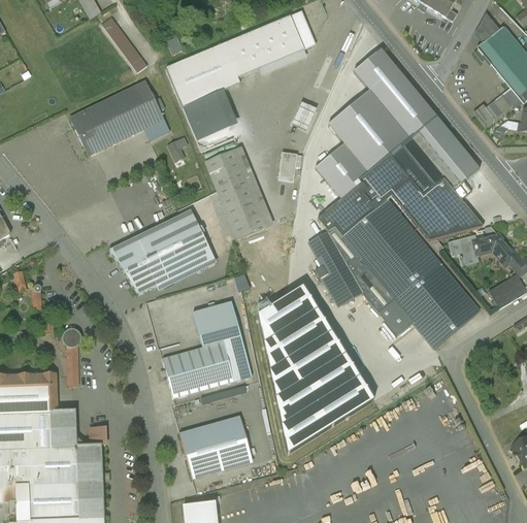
[(101,10),(95,0),(81,0),(90,17),(101,10)]
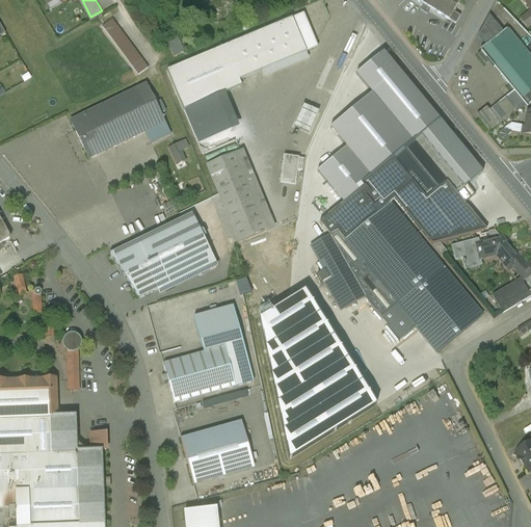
[(423,0),(431,5),(449,16),(454,8),(458,0),(423,0)]
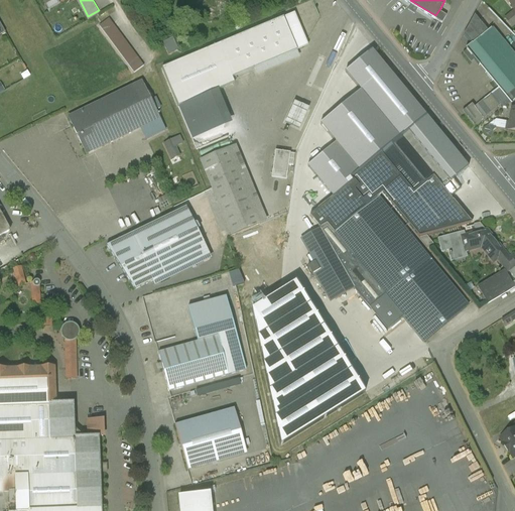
[(512,22),(514,20),(514,7),(506,14),(512,22)]
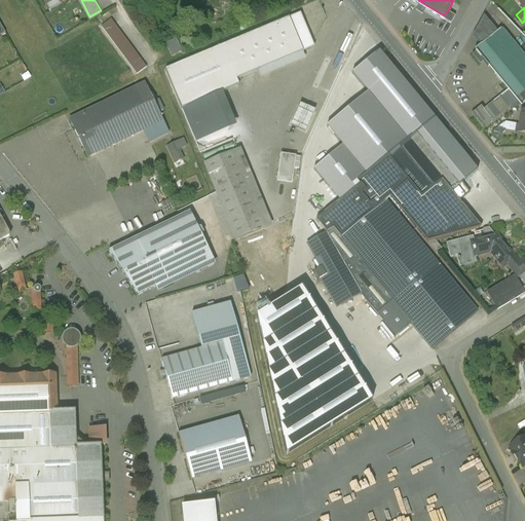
[(455,12),(449,8),(444,15),(451,20),(455,12)]
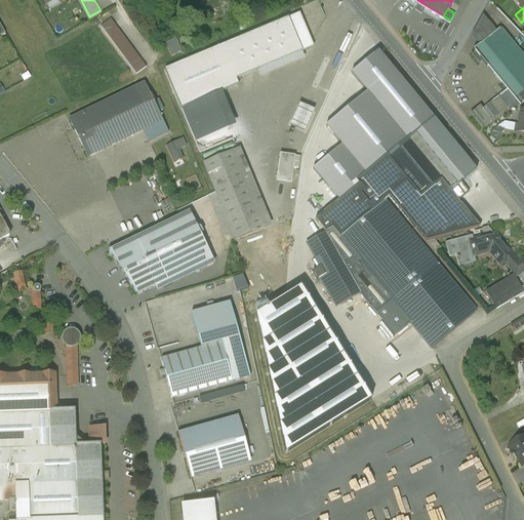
[(300,9),(289,13),(304,47),(315,43),(300,9)]
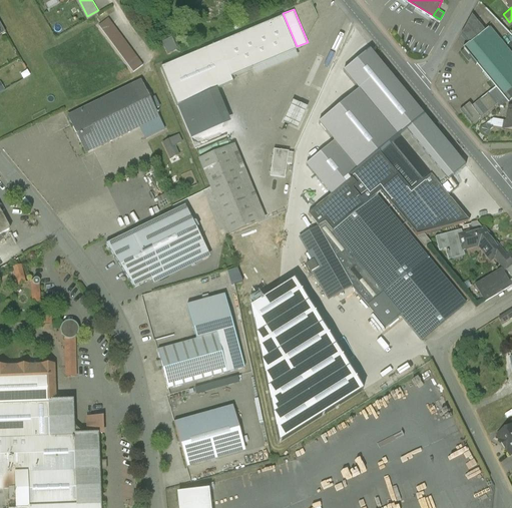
[(472,12),(462,32),(470,40),(485,28),(472,12)]
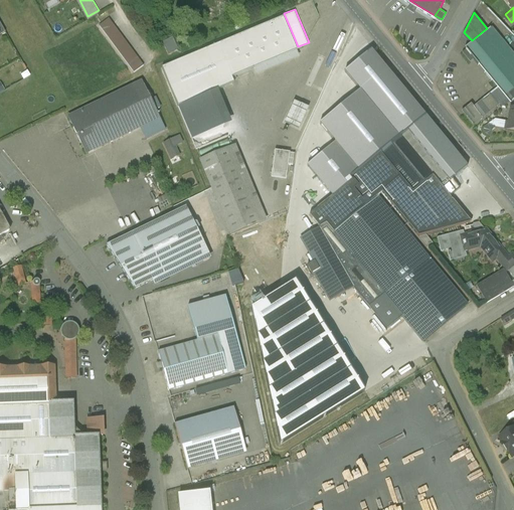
[(284,13),(218,40),(232,73),(298,46),(284,13)]
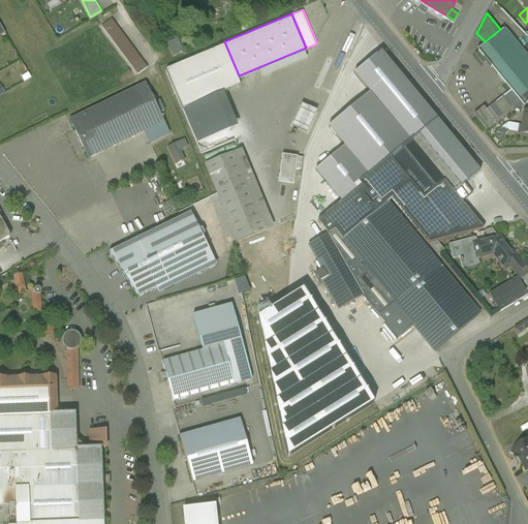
[(148,63),(113,14),(102,22),(138,70),(148,63)]
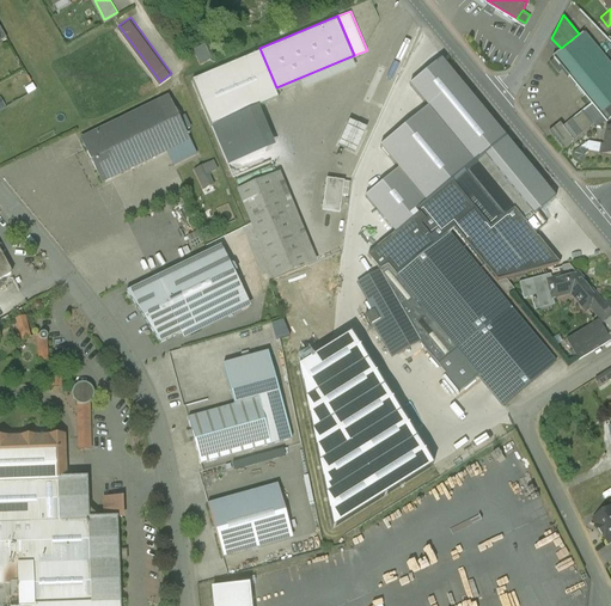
[(610,63),(582,30),(579,34),(561,48),(549,57),(560,69),(563,66),(603,112),(608,118),(610,115),(610,63)]
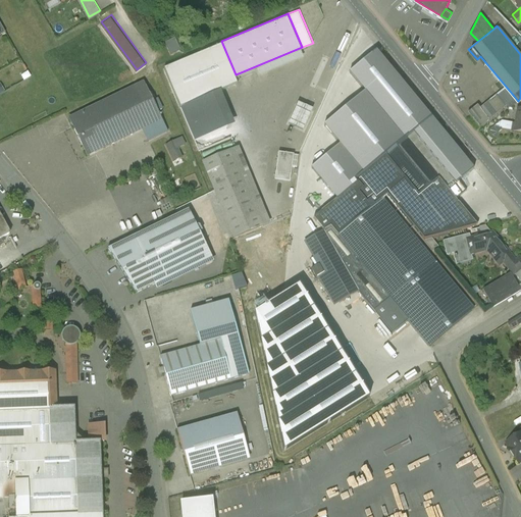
[(175,36),(165,40),(171,51),(180,47),(175,36)]
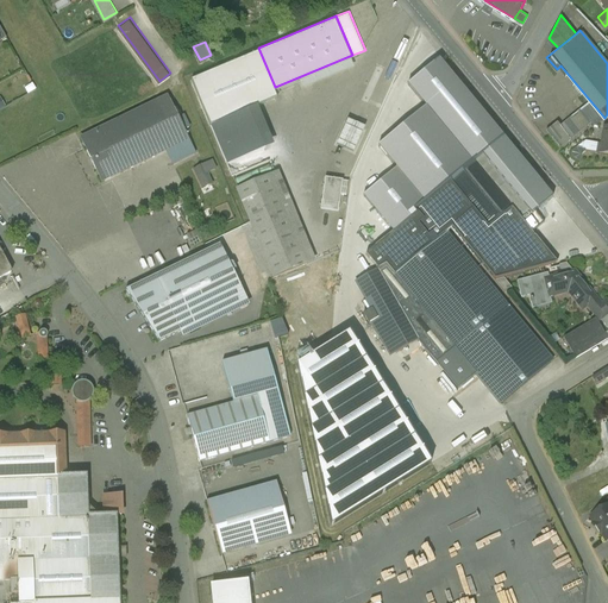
[(193,75),(212,121),(257,102),(277,94),(275,87),(258,48),(193,75)]
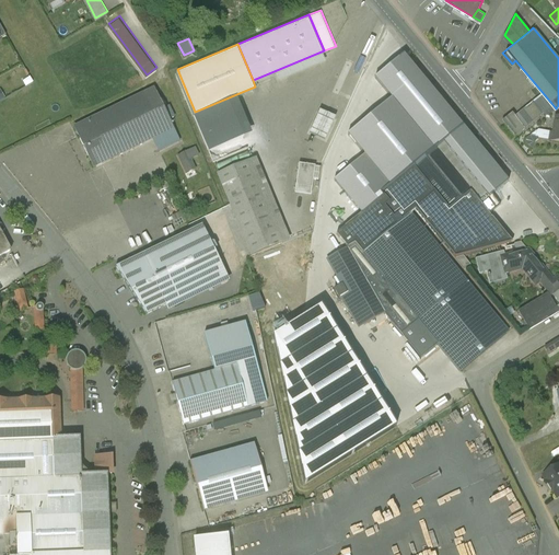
[(154,84),(74,124),(94,163),(153,135),(160,148),(179,137),(154,84)]
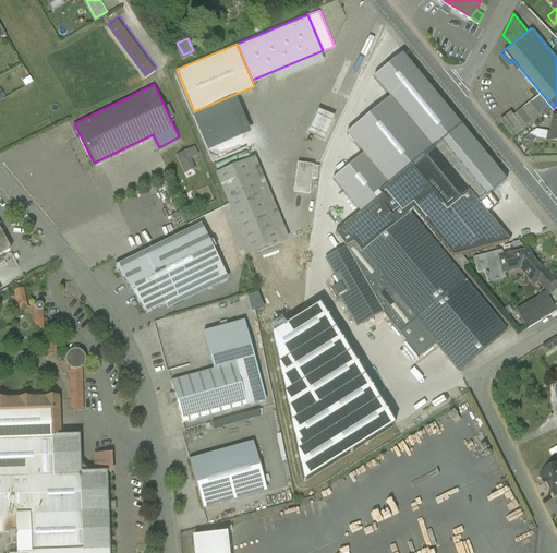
[(540,91),(513,113),(510,111),(501,119),(513,132),(549,103),(540,91)]
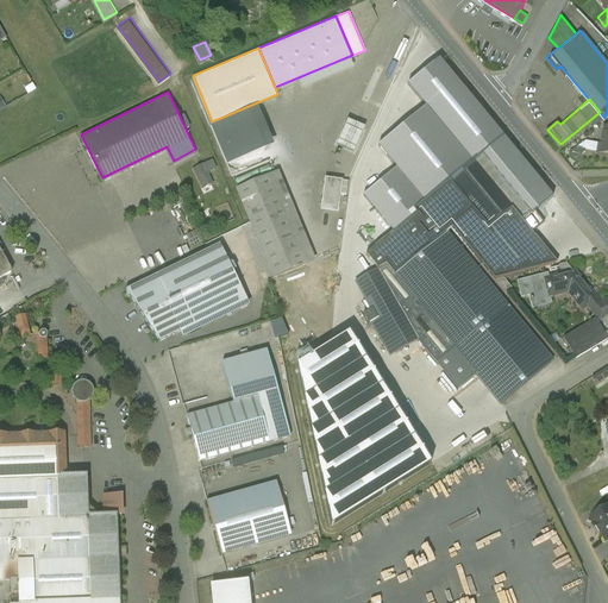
[(257,102),(212,121),(229,161),(274,142),(257,102)]
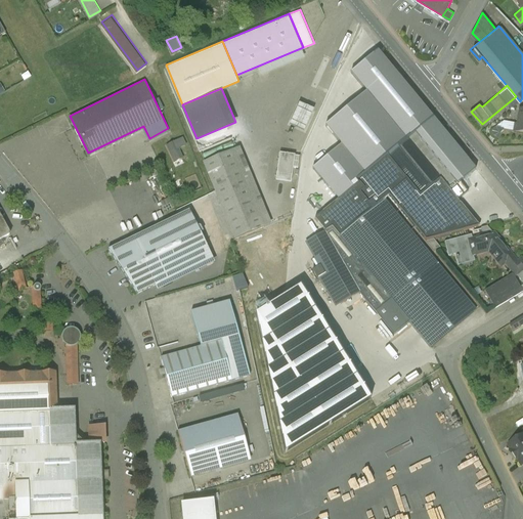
[(300,99),(290,122),(304,129),(314,106),(300,99)]
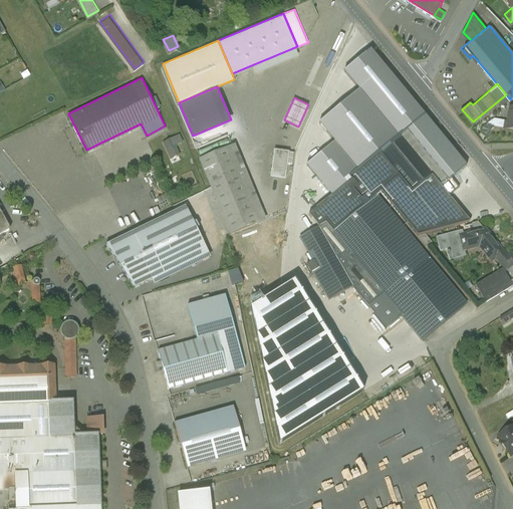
[(512,103),(510,103),(508,118),(505,117),(504,124),(503,124),(503,125),(512,126),(512,103)]
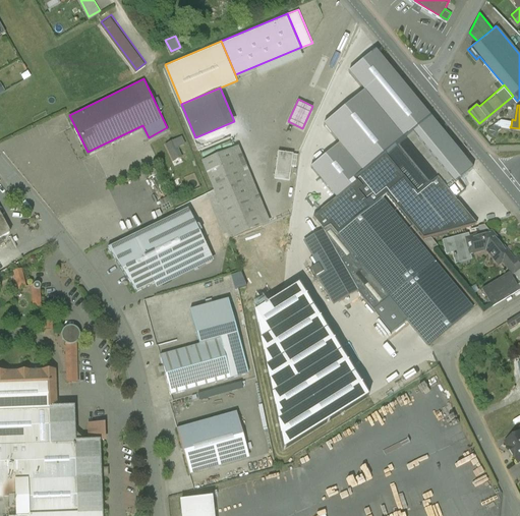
[(472,166),(430,115),(386,152),(417,190),(437,175),(444,183),(452,176),(455,180),(457,178),(472,166)]
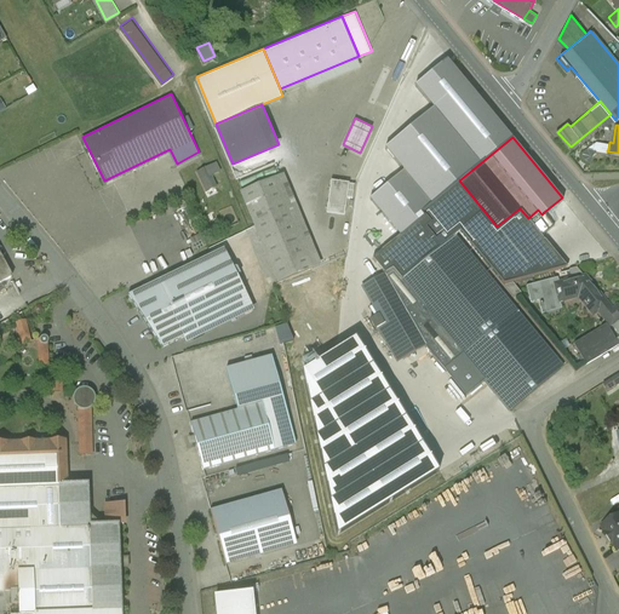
[(199,165),(206,187),(221,182),(216,168),(223,166),(221,158),(199,165)]
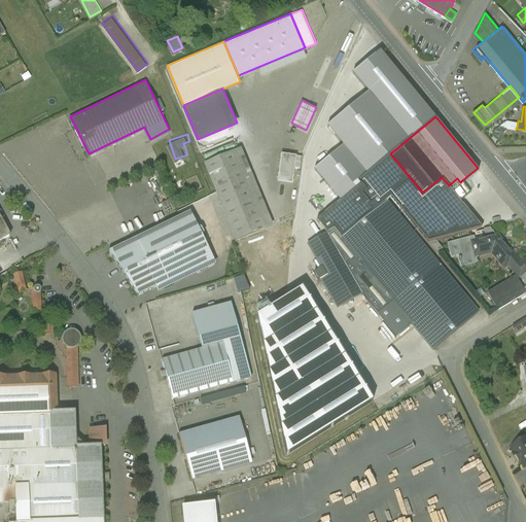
[(266,225),(234,148),(205,160),(237,237),(266,225)]
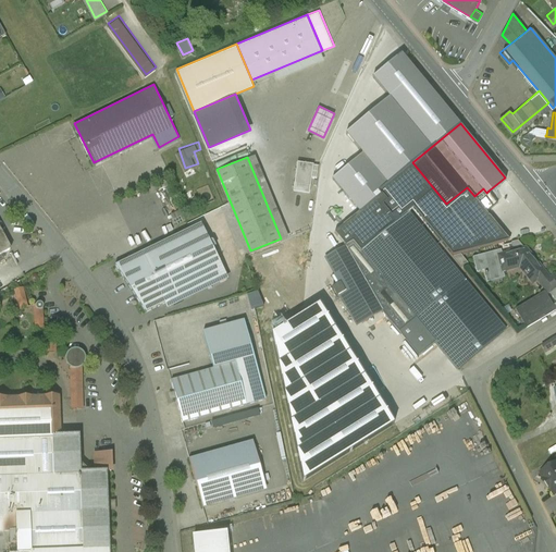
[(313,161),(298,159),(294,184),(310,186),(313,161)]
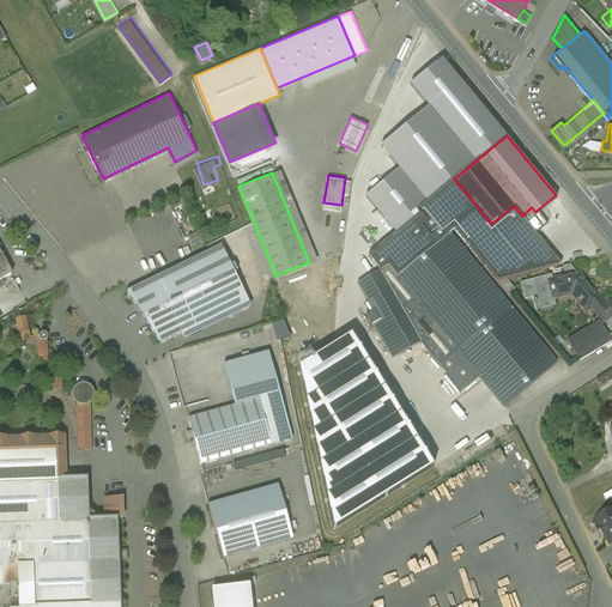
[(514,206),(491,224),(454,178),(440,189),(446,196),(429,210),(424,204),(418,208),(425,217),(420,222),(436,240),(449,229),(455,224),(498,277),(561,260),(535,230),(546,220),(538,210),(535,212),(532,207),(522,216),(514,206)]
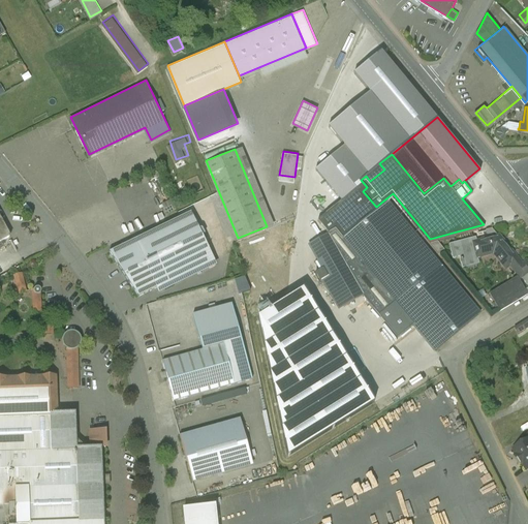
[(356,185),(317,217),(328,229),(336,225),(343,234),(376,207),(363,191),(367,187),(361,180),(360,179),(354,183),(356,185)]
